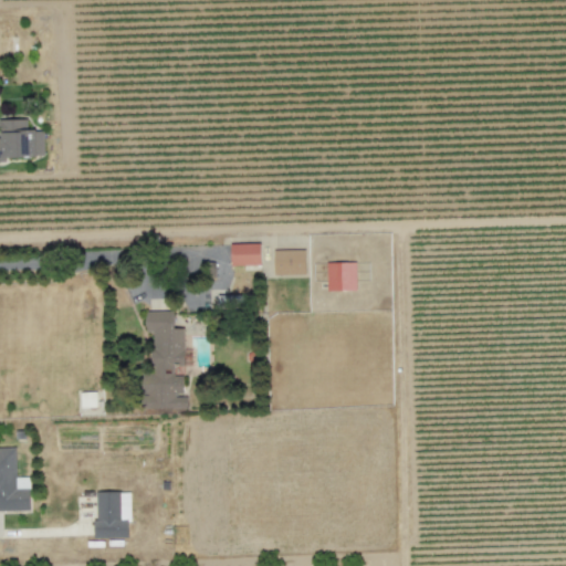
[(44,129),(28,129),(27,118),(0,118),(0,157),(45,156),(44,129)]
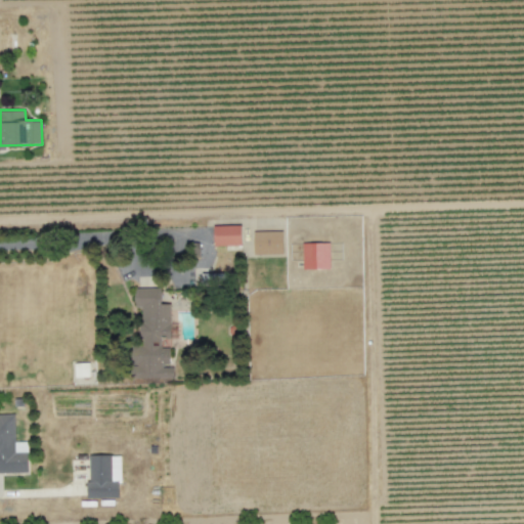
[(214,225),(214,246),(243,245),(243,225),(214,225)]
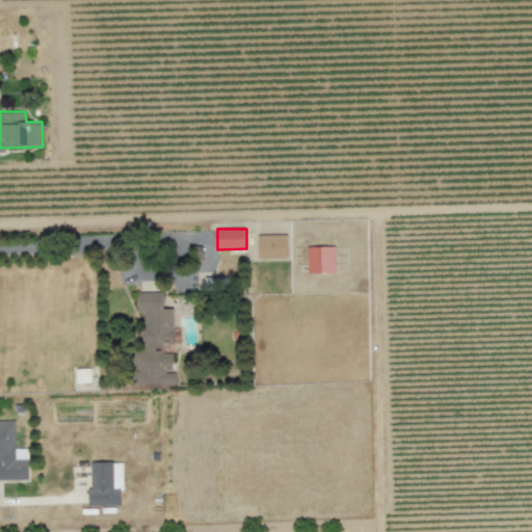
[(258,258),(288,258),(287,234),(257,235),(258,258)]
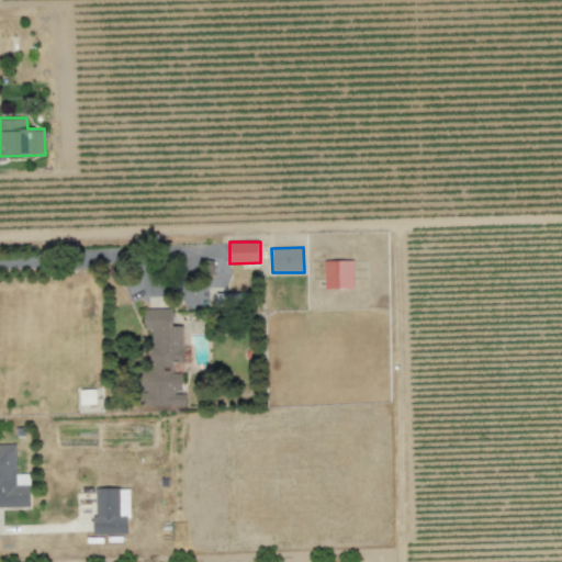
[(356,287),(355,259),(324,260),(325,288),(356,287)]
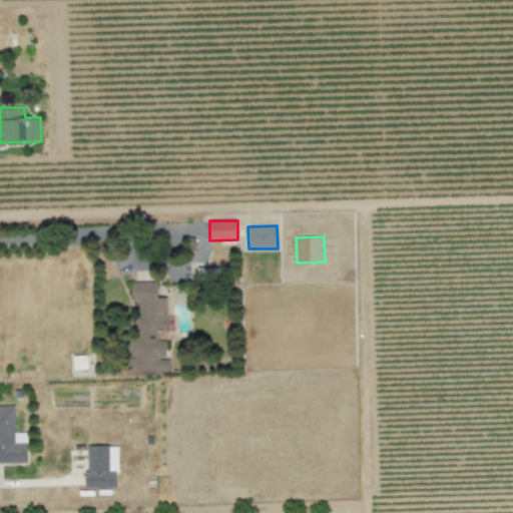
[(132,282),(132,301),(137,301),(137,338),(130,338),(130,369),(172,369),(172,358),(166,358),(166,340),(157,340),(157,331),(167,331),(167,297),(157,297),(157,282),(132,282)]
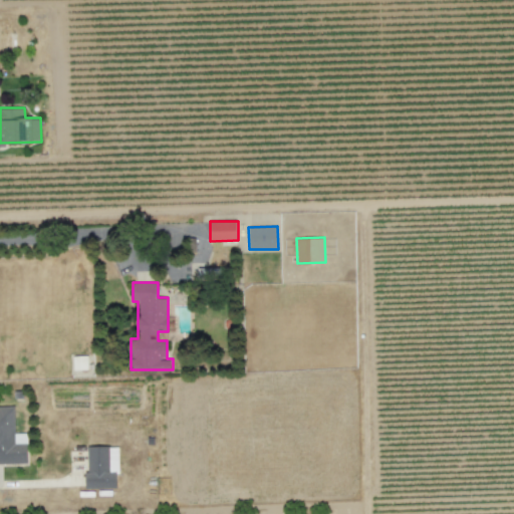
[(73,369),(88,369),(87,355),(73,355),(73,369)]
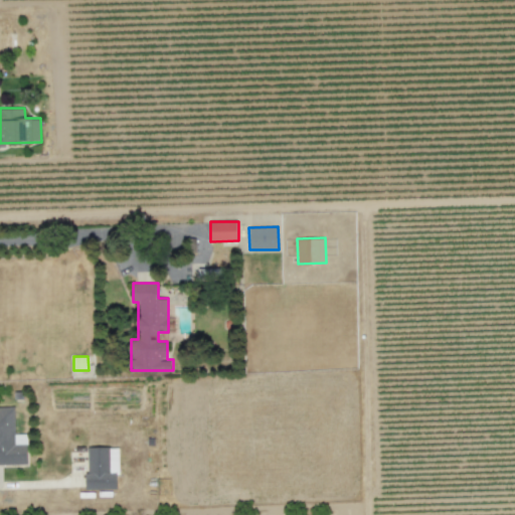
[(0,464),(27,464),(26,435),(15,435),(15,406),(0,406),(0,464)]
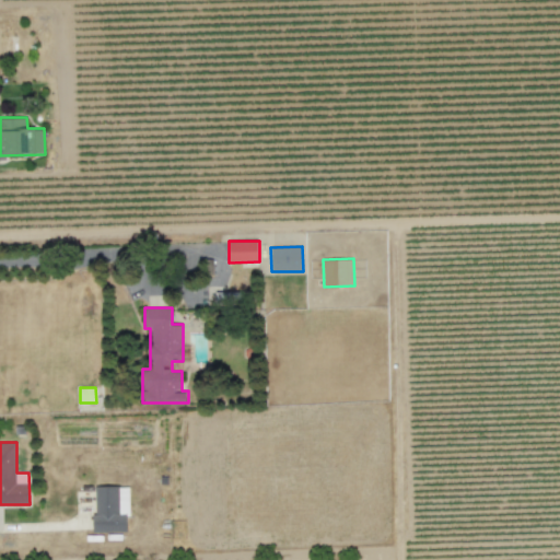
[(130,487),(94,486),(93,531),(129,532),(130,487)]
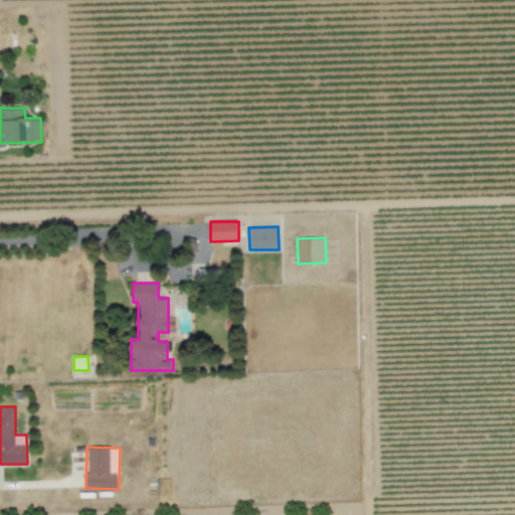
All buildings are outlined.
